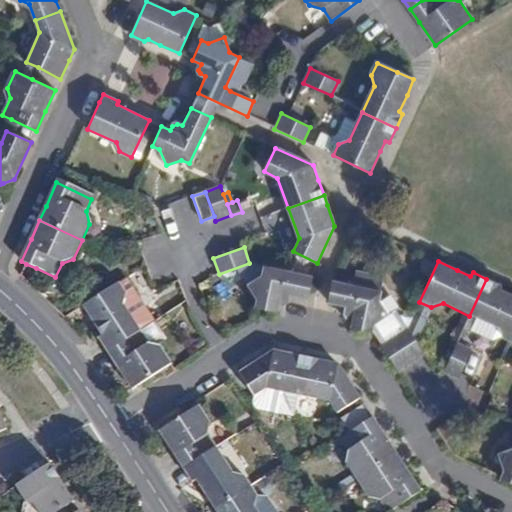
[(26,264),(21,275),(30,280),(36,268),(26,264)]
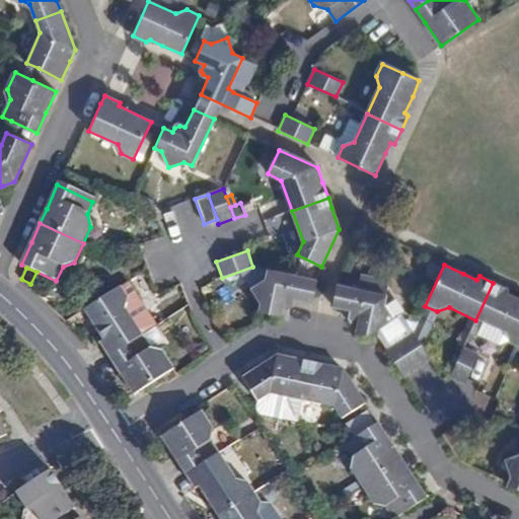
[(258,303),(258,310),(279,314),(282,305),(290,306),(292,298),(303,300),(311,302),(315,280),(266,270),(264,283),(250,291),(258,303)]
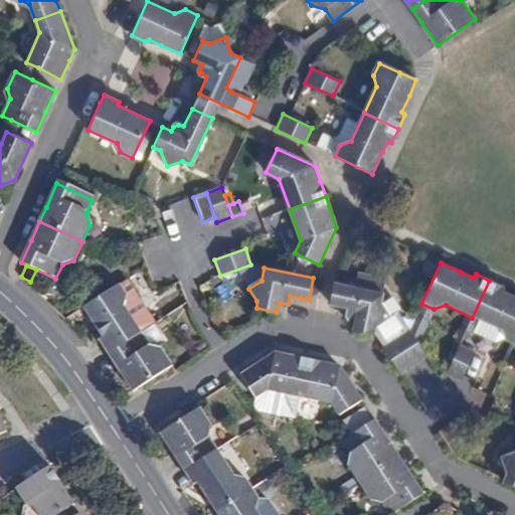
[(100,340),(109,354),(154,325),(128,281),(84,308),(103,337),(100,340)]
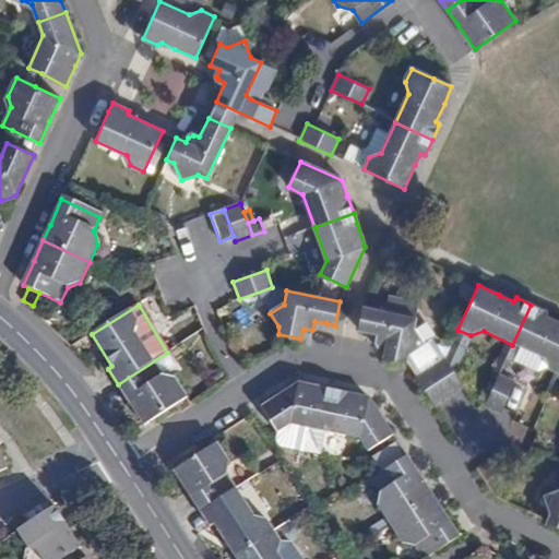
[(558,372),(558,321),(545,316),(547,311),(531,305),(512,345),(519,347),(511,364),(534,376),(544,371),(558,376),(558,372)]
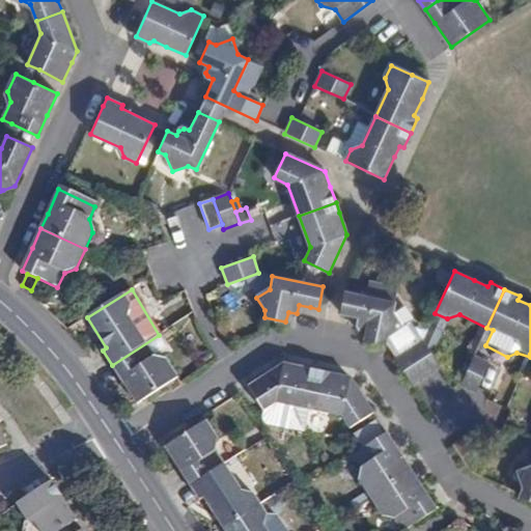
[(343,291),(340,313),(352,316),(358,317),(357,325),(360,328),(366,330),(365,340),(386,344),(388,335),(400,327),(392,312),(394,303),(344,291),(343,291)]
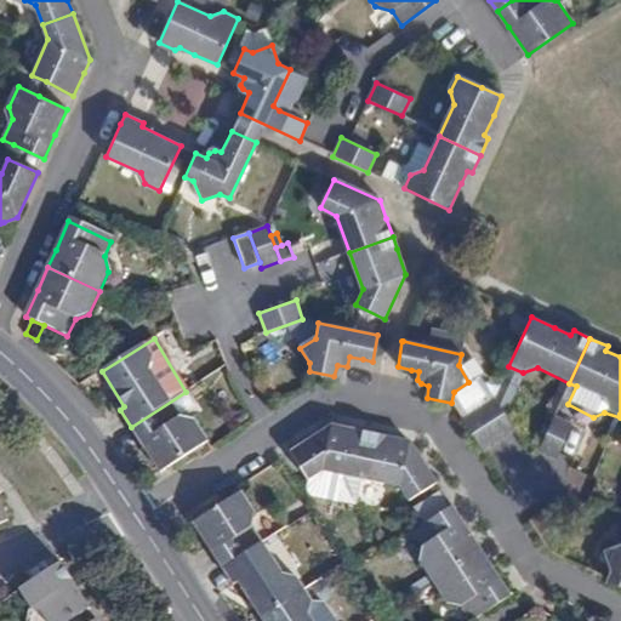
[(477,379),(468,382),(454,392),(451,403),(454,404),(462,417),(479,406),(490,400),(477,379)]
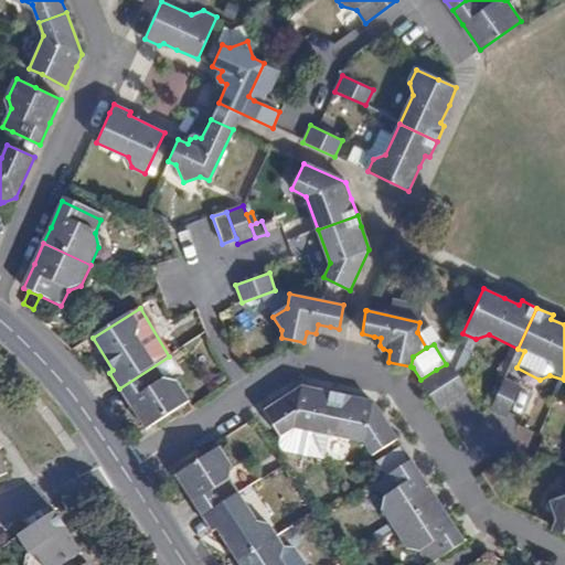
[(469,391),(450,362),(446,364),(436,370),(454,401),(469,391)]
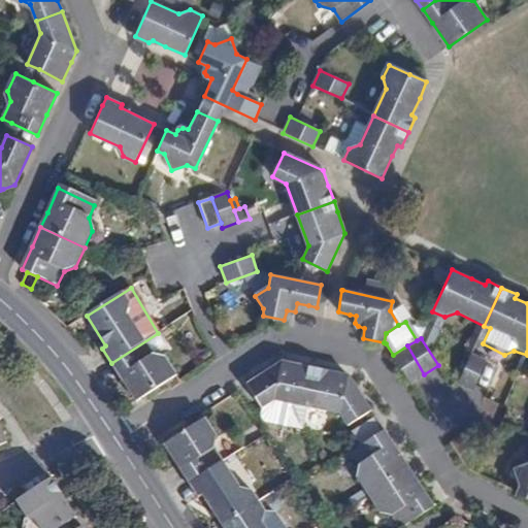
[(111,363),(136,401),(175,375),(164,357),(152,356),(143,343),(111,363)]
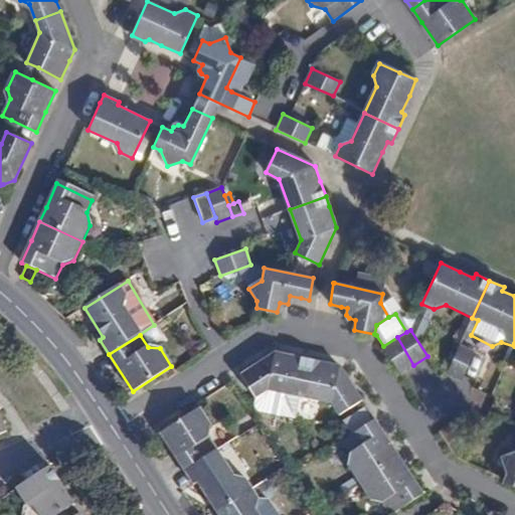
[(383,346),(400,372),(413,365),(397,337),(383,346)]
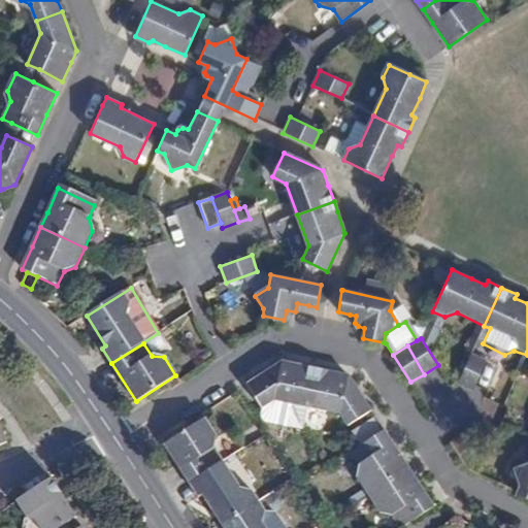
[(472,391),(485,363),(471,356),(459,383),(472,391)]
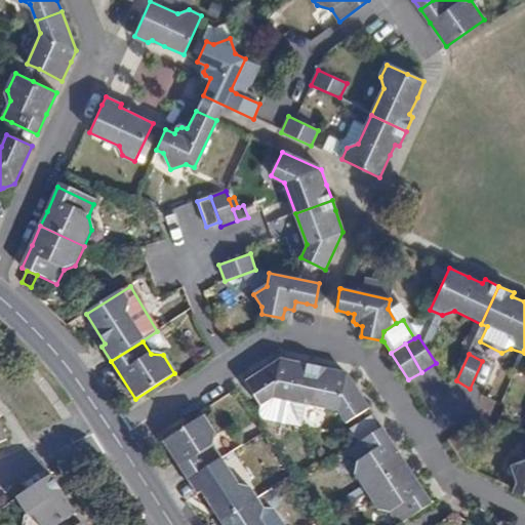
[(281,361),(245,384),(260,407),(274,398),(306,407),(313,367),(300,365),(281,361)]
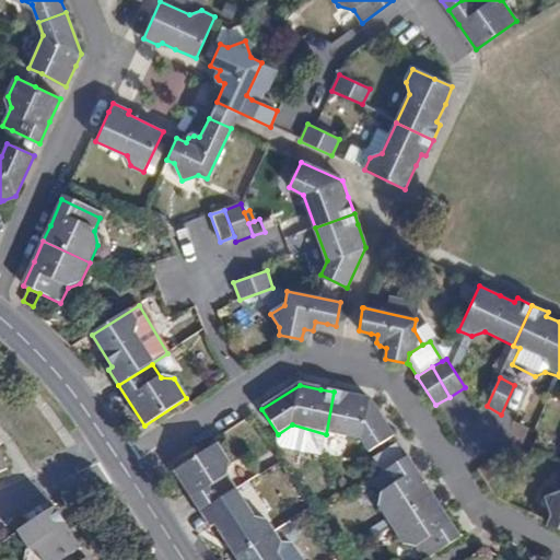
[(362,398),(334,392),(326,434),(362,442),(369,453),(395,438),(370,399),(362,398)]
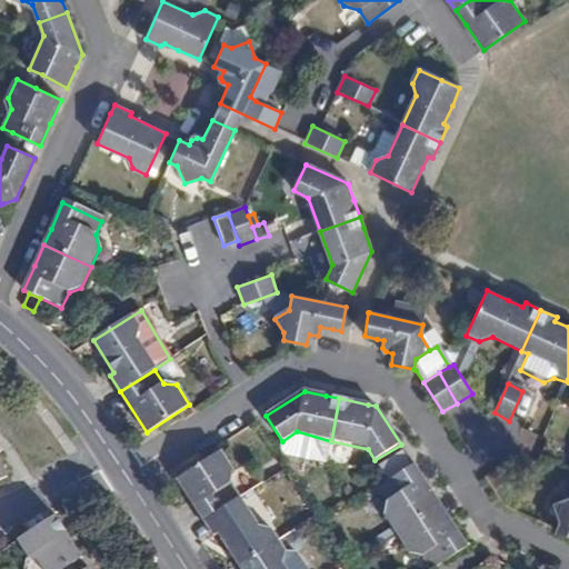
[(282,452),(327,462),(331,441),(297,431),(282,441),(281,449),(282,452)]
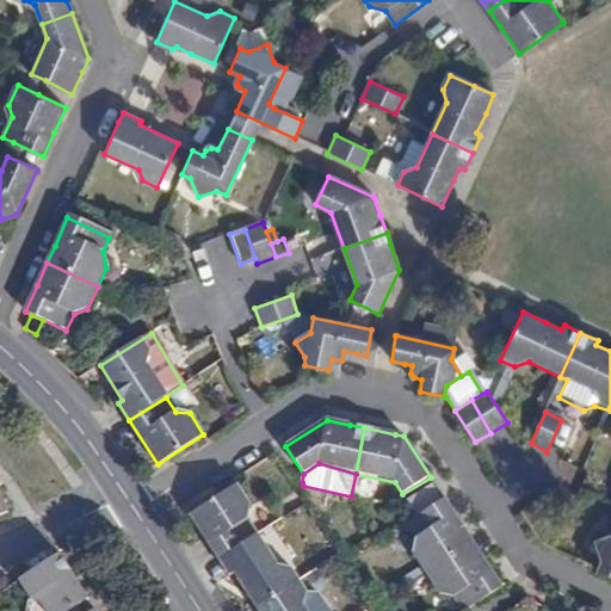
[(236,485),(190,514),(218,559),(255,535),(247,523),(251,507),(236,485)]
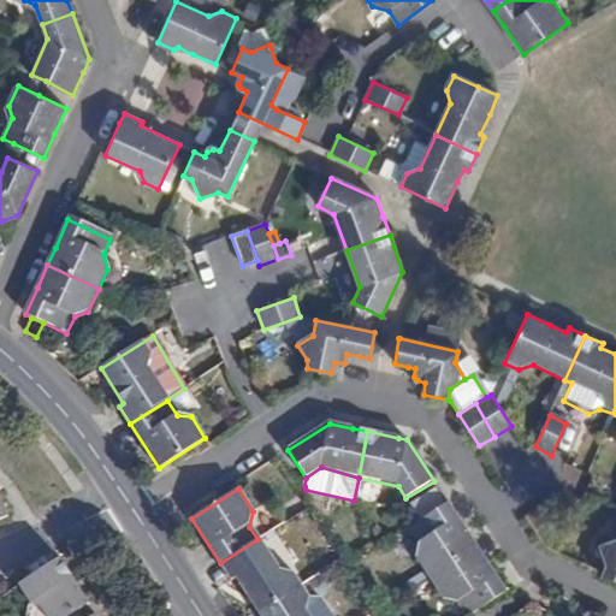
[(420,521),(409,528),(419,543),(416,558),(425,572),(430,579),(477,549),(462,526),(448,503),(420,521)]
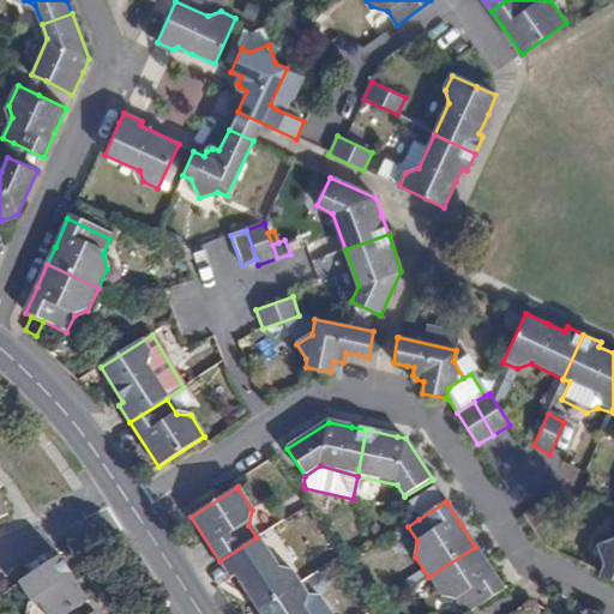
[(613,523),(613,527),(613,536),(599,542),(605,565),(601,572),(613,577),(613,523)]
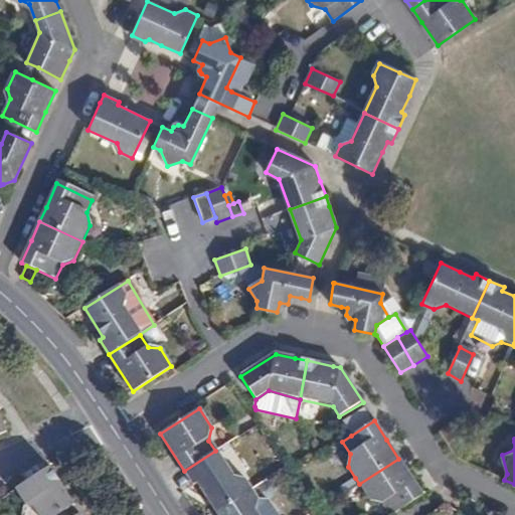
[(229,442),(219,449),(223,455),(233,449),(229,442)]
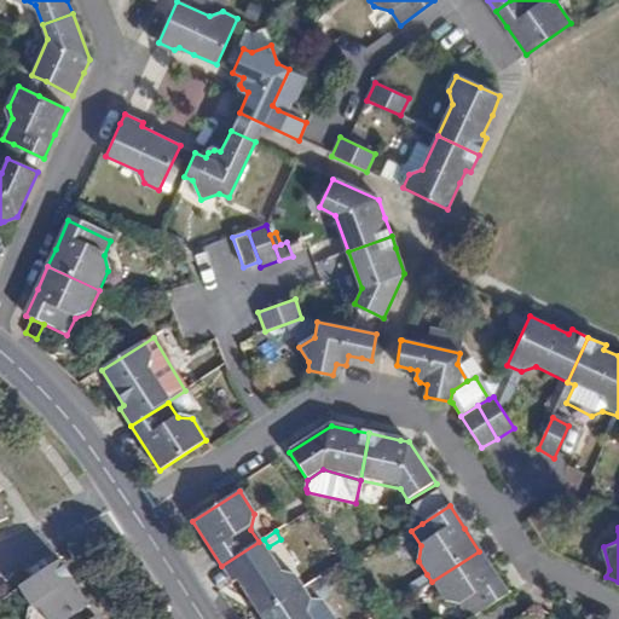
[(260,615),(302,588),(296,579),(281,576),(259,542),(221,566),(233,584),(237,580),(260,615)]
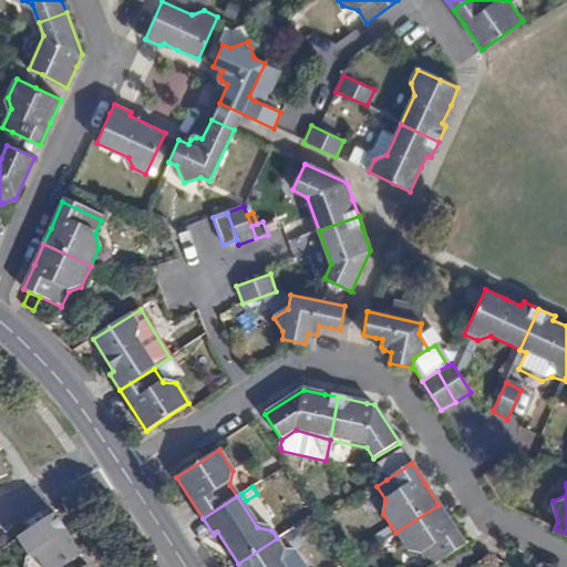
[(429,566),(432,566),(465,545),(452,525),(439,505),(395,533),(400,539),(408,552),(421,555),(429,566)]
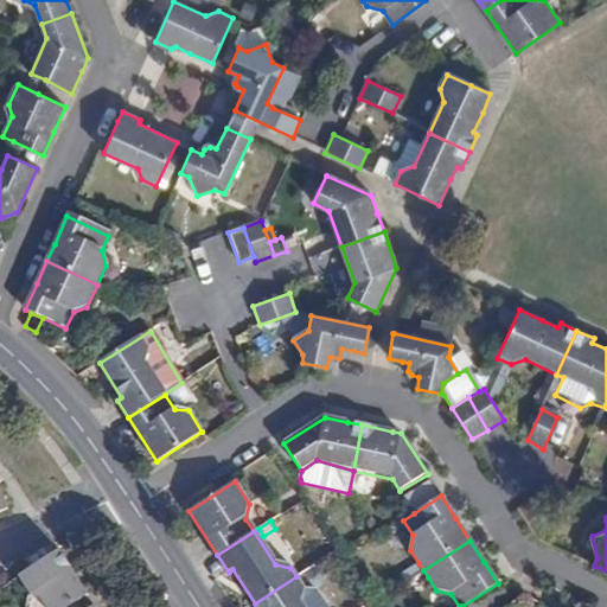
[(69,606),(88,595),(59,553),(19,577),(31,598),(29,606),(69,606)]
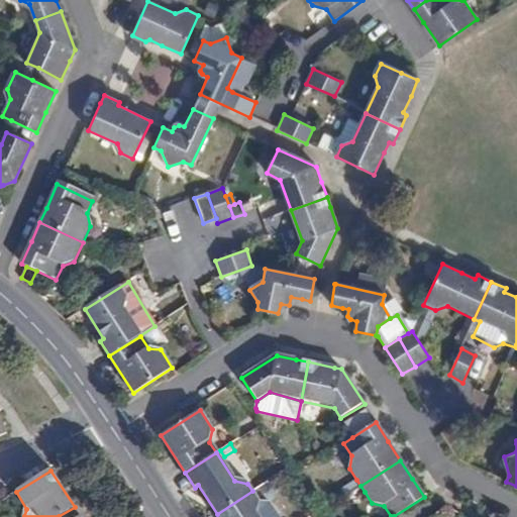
[(312,499),(318,495),(303,471),(296,475),(312,499)]
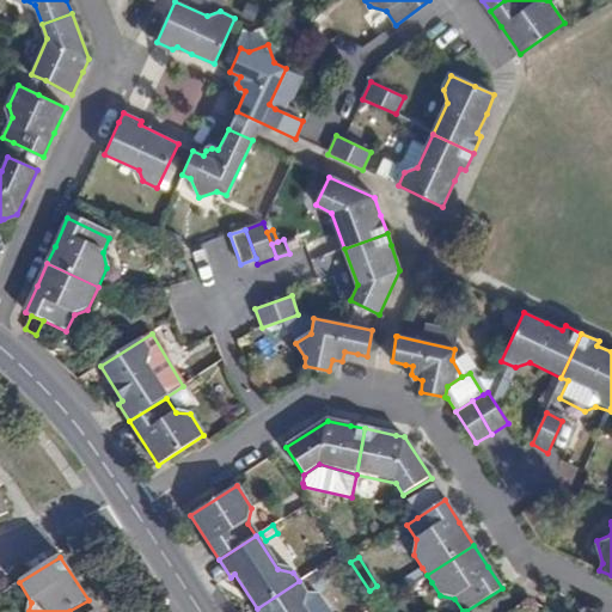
[(405,579),(409,586),(412,585),(427,575),(422,568),(405,579)]
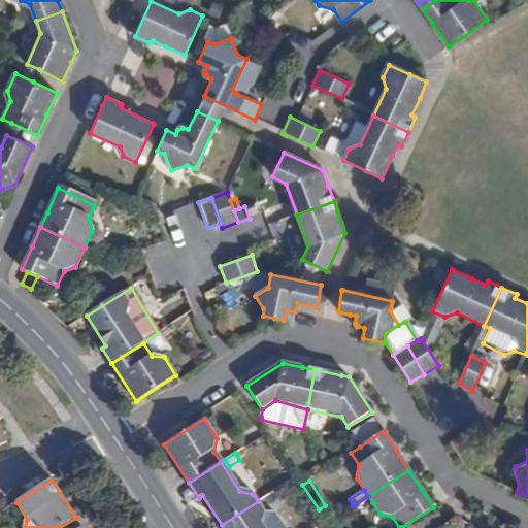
[(359,509),(372,502),(368,496),(356,504),(359,509)]
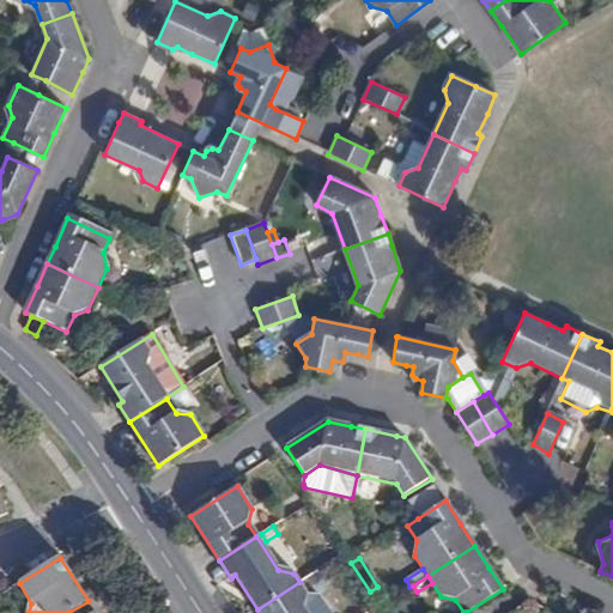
[(307,612),(305,610),(309,595),(299,582),(258,610),(260,612),(307,612)]
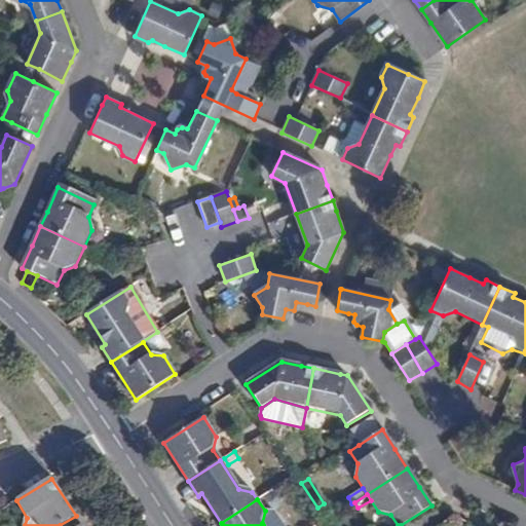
[(284,525),(274,512),(265,511),(262,523),(263,525),(284,525)]
